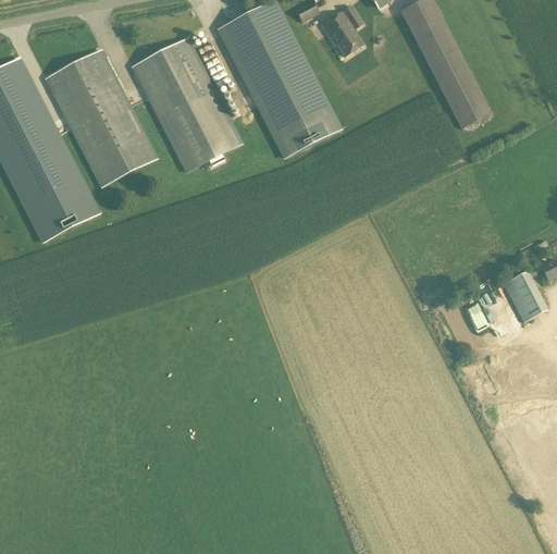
[(341,126),(276,0),(250,13),(219,29),(257,105),(284,156),(341,126)]
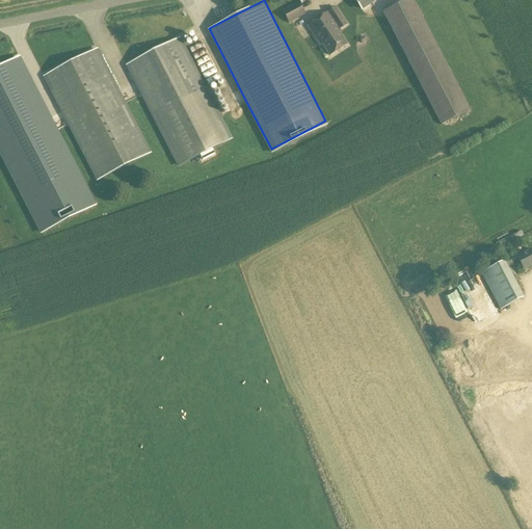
[(287,0),(281,4),(288,17),(313,0),(287,0)]
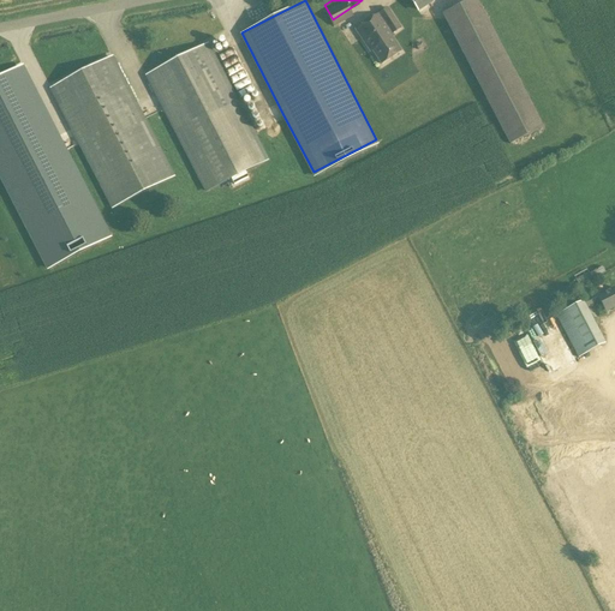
[(412,0),(418,10),(433,0),(412,0)]
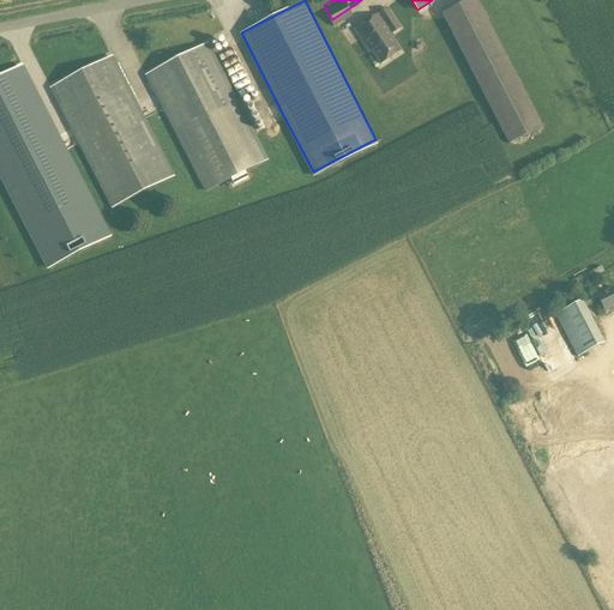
[(509,142),(542,124),(479,0),(462,0),(441,11),(444,16),(485,94),(509,142)]
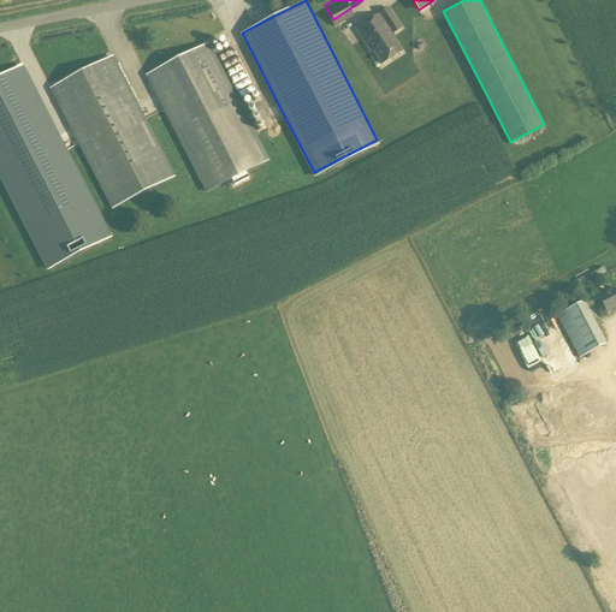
[(402,25),(388,4),(355,25),(362,36),(371,49),(373,48),(383,63),(403,48),(394,35),(395,34),(394,31),(402,25)]
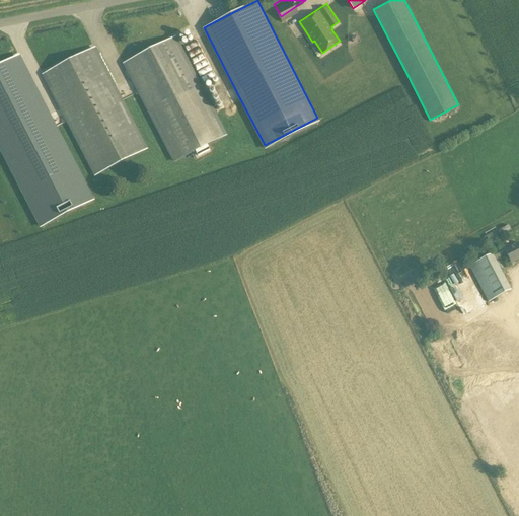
[(172,158),(224,132),(214,112),(175,35),(123,63),(138,91),(172,158)]
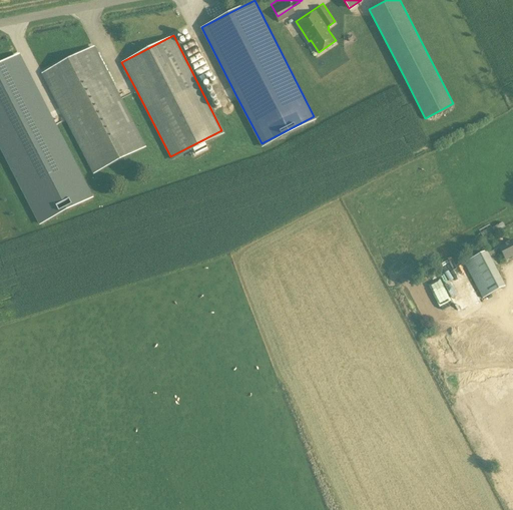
[(120,97),(94,46),(42,72),(66,118),(93,170),(144,143),(120,97)]
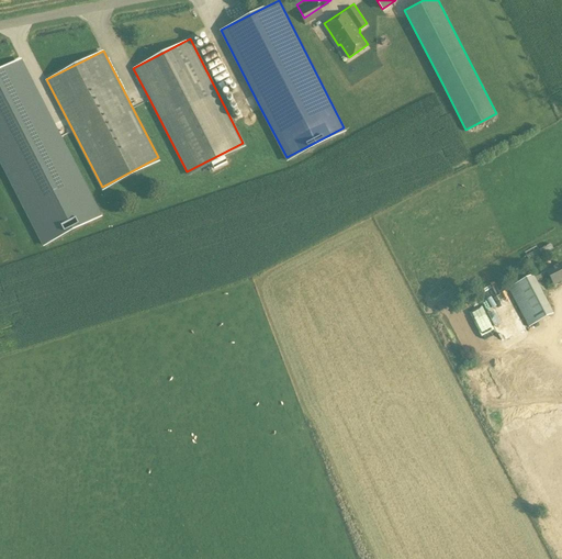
[(60,135),(22,59),(0,70),(0,159),(42,242),(100,212),(60,135)]
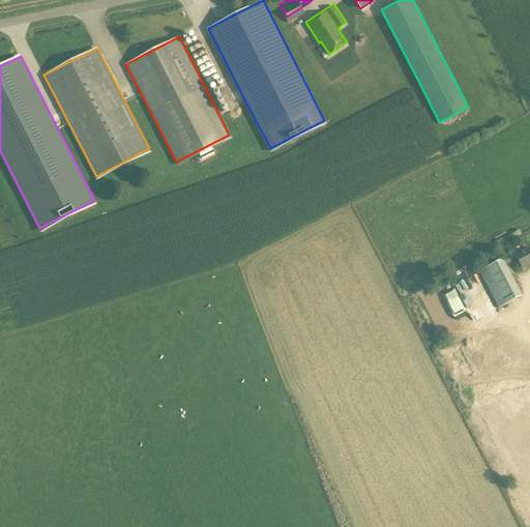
[(522,294),(506,262),(516,258),(521,267),(529,262),(529,246),(529,244),(513,254),(512,251),(503,256),(478,269),(498,306),(522,294)]
